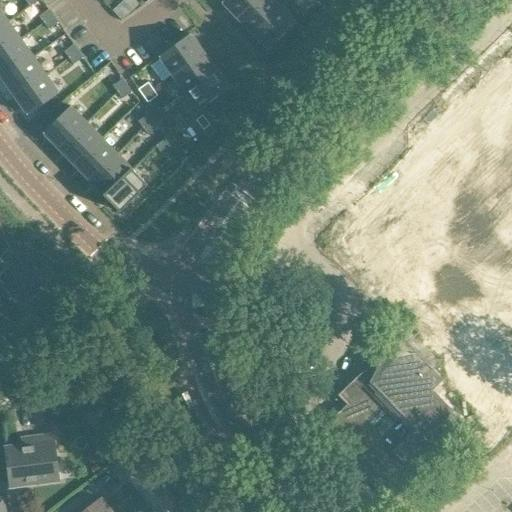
[(223,0),(221,2),(237,18),(255,0),(223,0)]
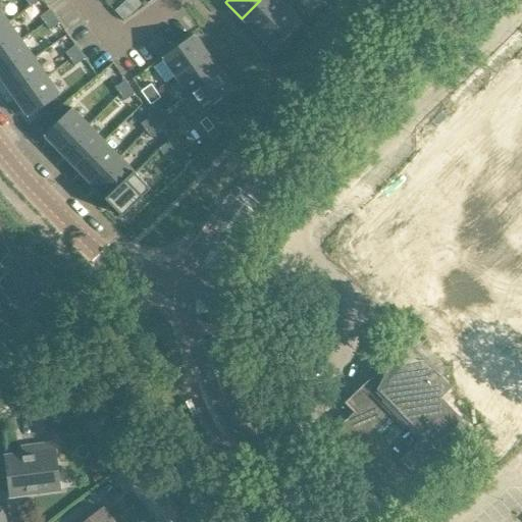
[(277,0),(260,0),(242,18),(257,35),(285,7),(284,6),(277,0)]
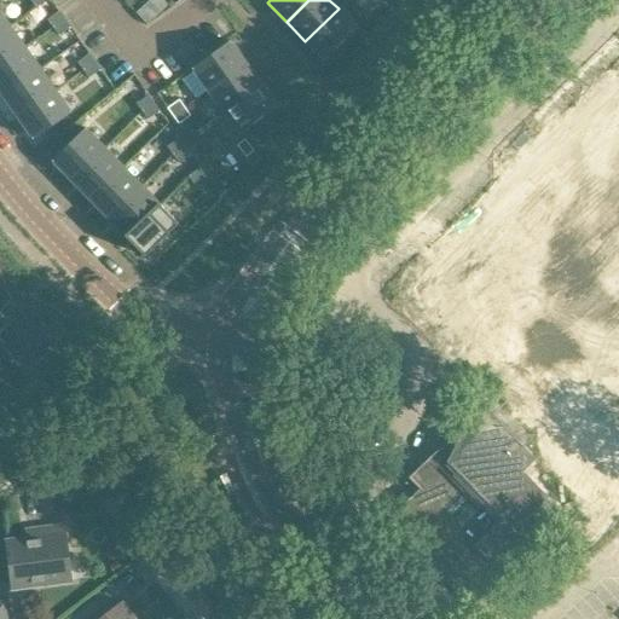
[(148,4),(137,13),(148,24),(158,15),(148,4)]
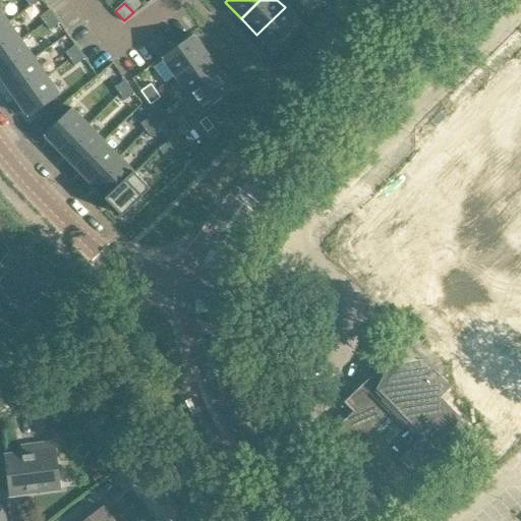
[(285,7),(256,35),(273,51),(304,20),(287,3),(284,6),(285,7)]
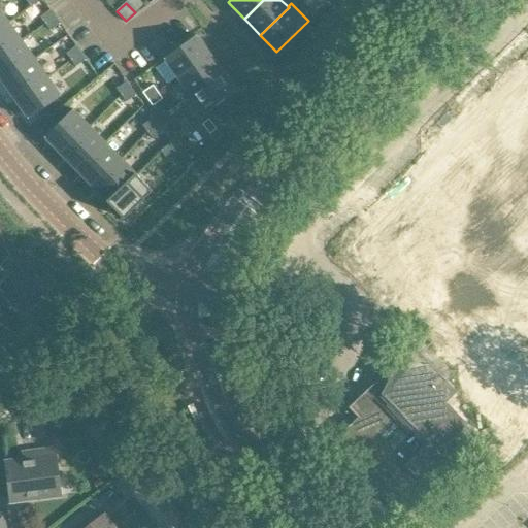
[(51,9),(40,17),(44,24),(55,17),(51,9)]
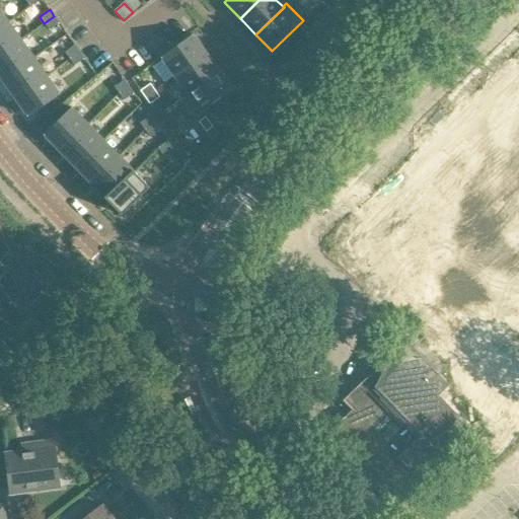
[(0,10),(0,27),(8,21),(0,10)]
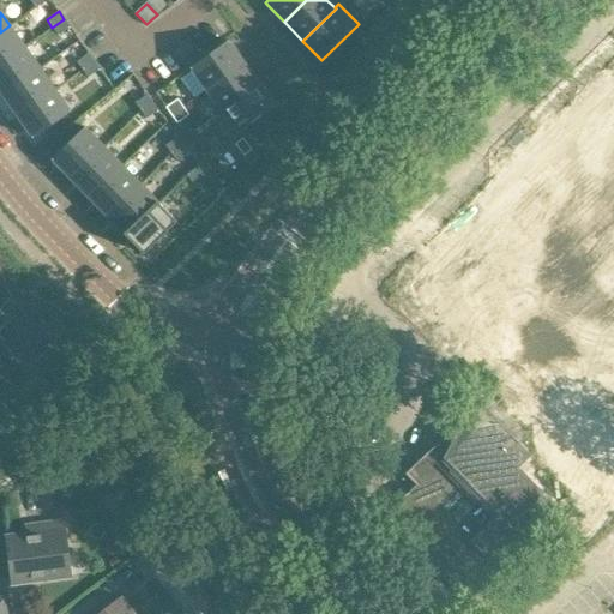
[(64,19),(52,28),(58,35),(70,26),(64,19)]
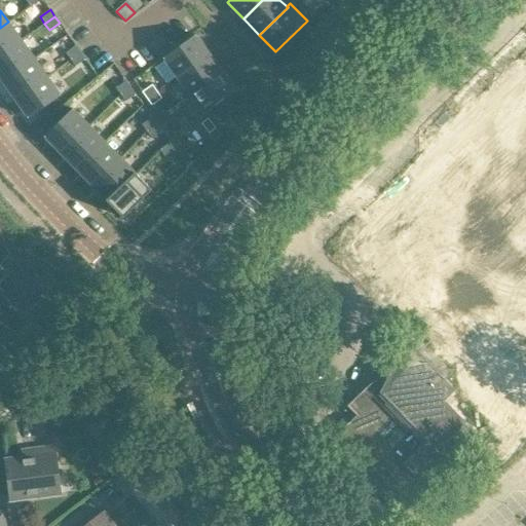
[(8,22),(0,28),(0,54),(22,40),(8,22)]
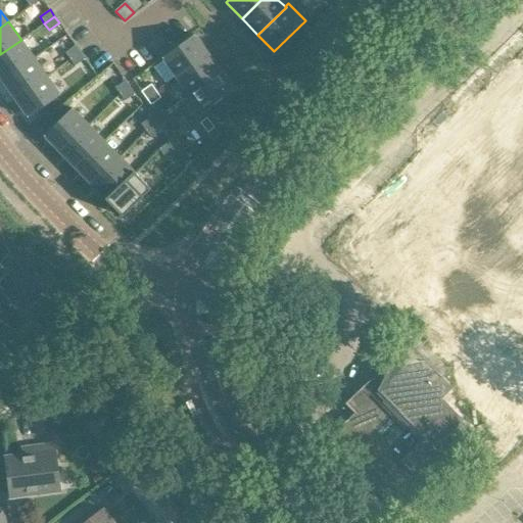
[(194,35),(162,58),(175,76),(207,53),(194,35)]
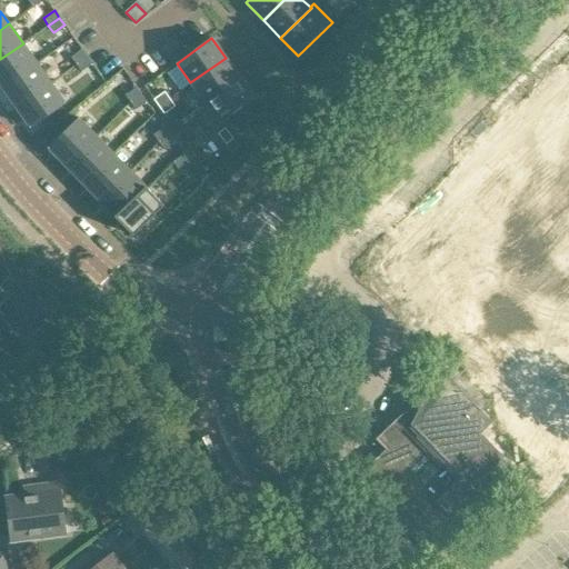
[(23,43),(0,59),(0,85),(2,88),(37,63),(23,43)]
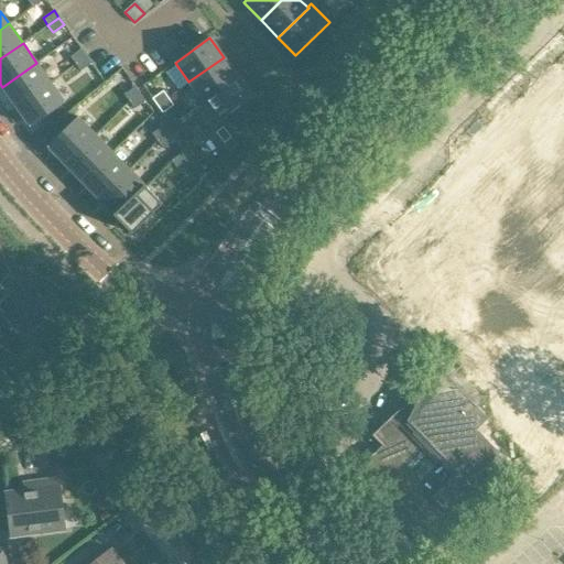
[(82,49),(71,56),(75,64),(86,56),(82,49)]
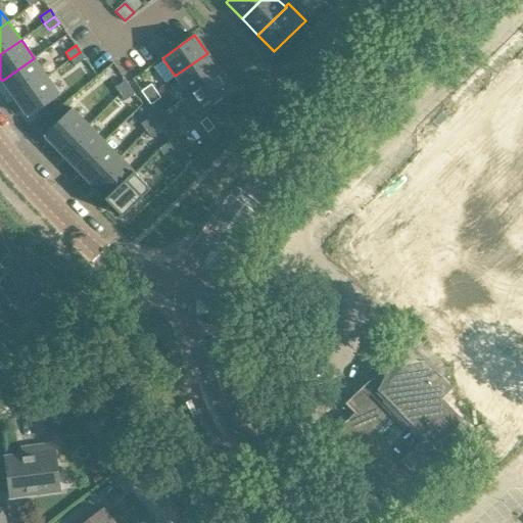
[(80,52),(69,59),(75,66),(85,58),(80,52)]
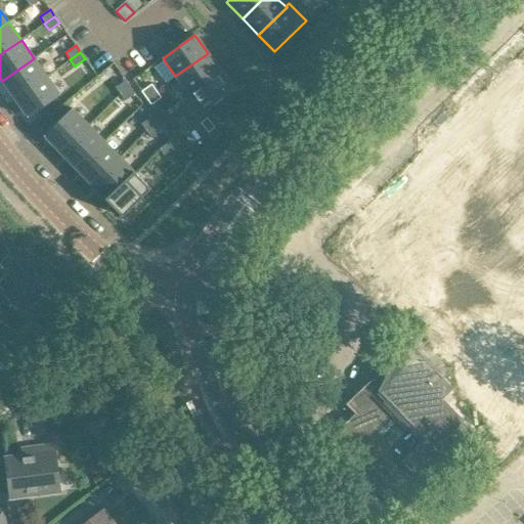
[(208,53),(175,76),(188,94),(221,72),(208,53)]
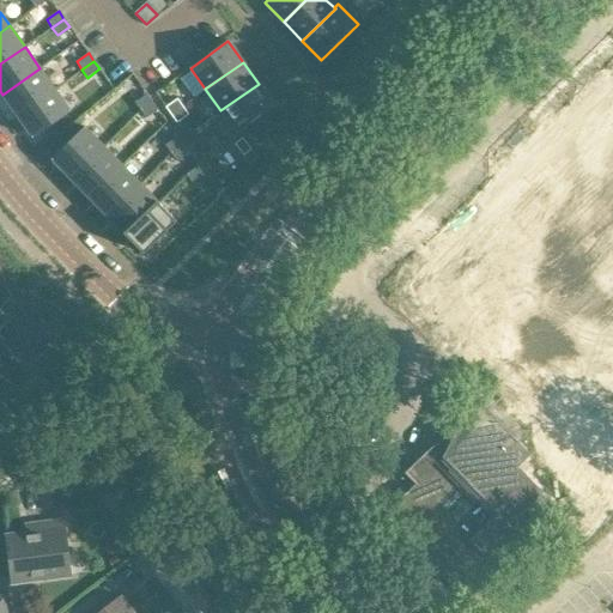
[(40,68),(2,95),(17,116),(55,89),(40,68)]
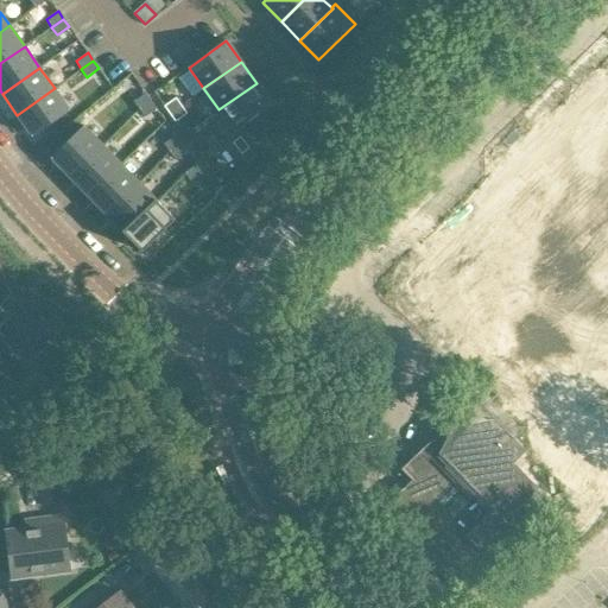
[(219,109),(214,112),(230,135),(272,105),(257,83),(219,109)]
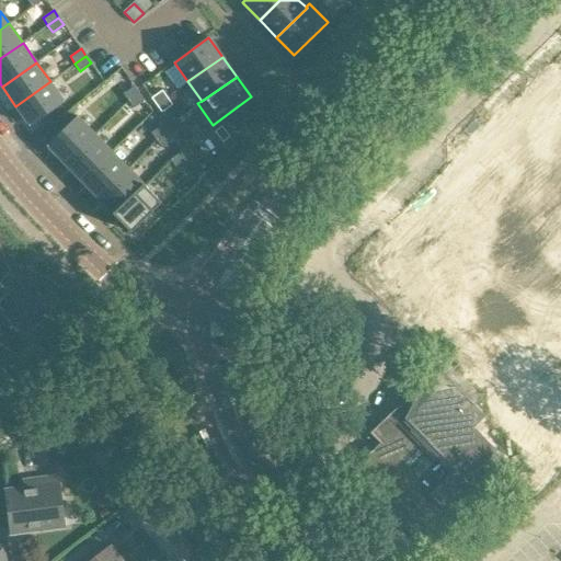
[(50,81),(15,106),(30,126),(65,102),(50,81)]
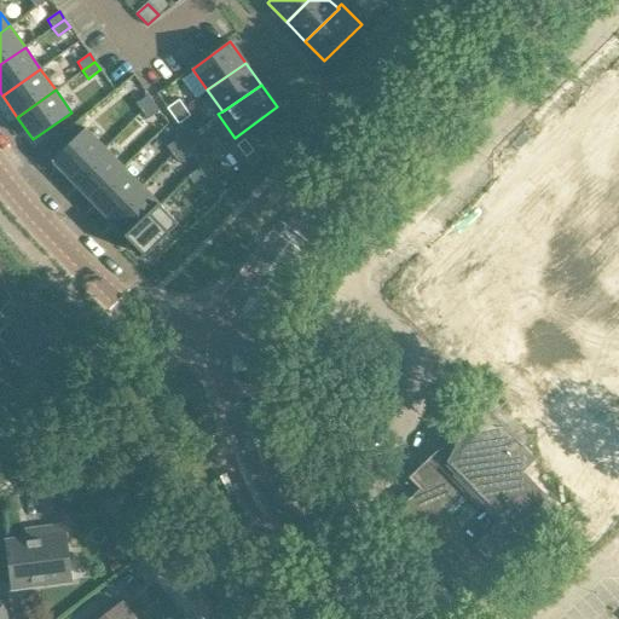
[(149,96),(137,104),(142,111),(154,103),(149,96)]
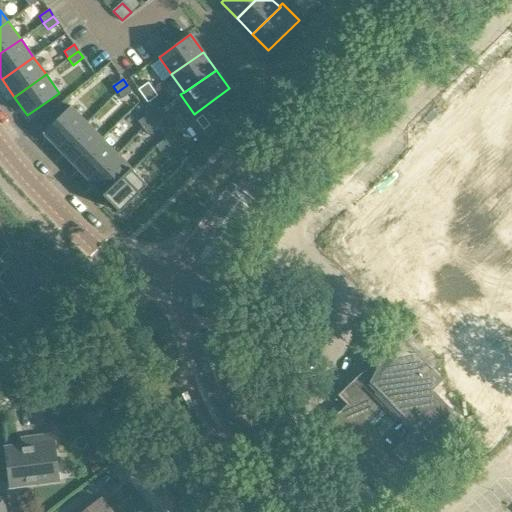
[(148,82),(138,89),(143,96),(153,89),(148,82)]
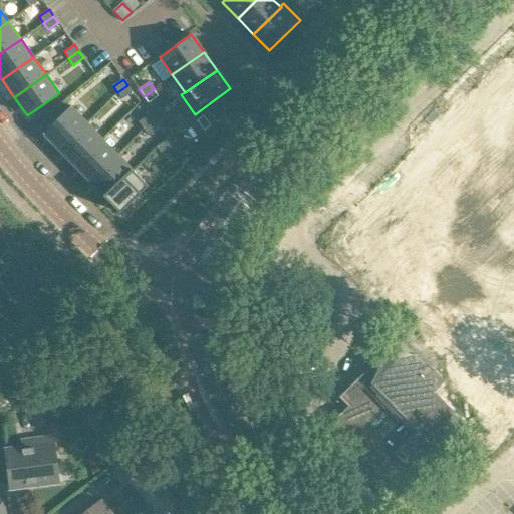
[(127,85),(117,92),(122,99),(133,92),(127,85)]
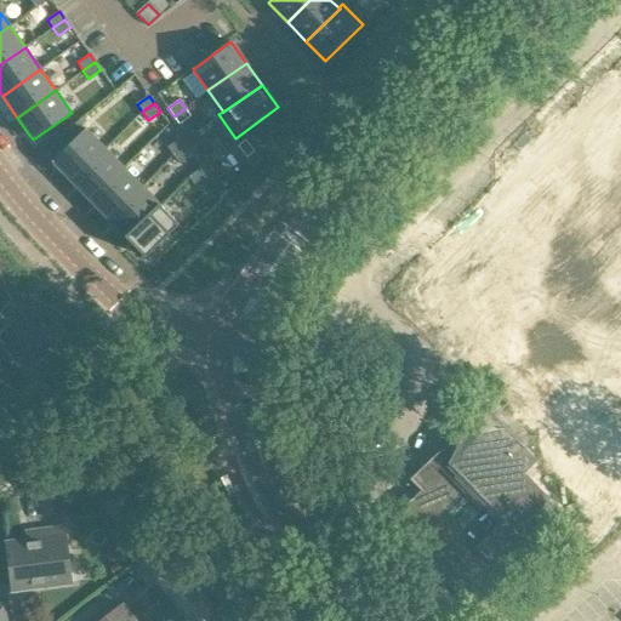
[(186,108),(174,117),(178,125),(191,117),(186,108)]
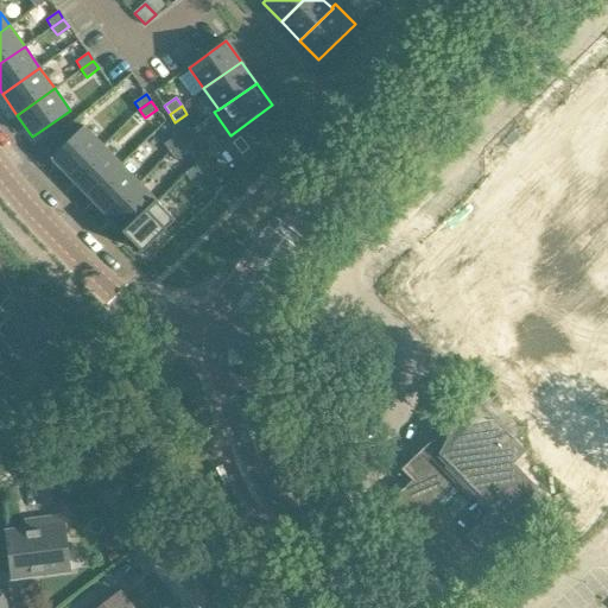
[(83,126),(51,158),(70,177),(102,145),(83,126)]
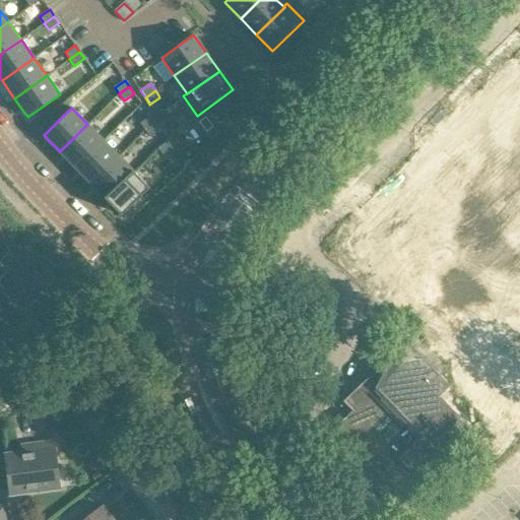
[(150,116),(140,123),(145,130),(154,123),(150,116)]
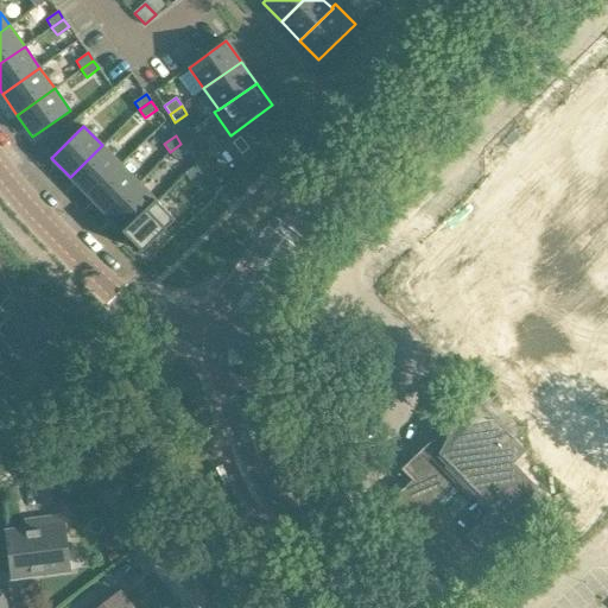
[(240,137),(233,143),(241,154),(249,149),(240,137)]
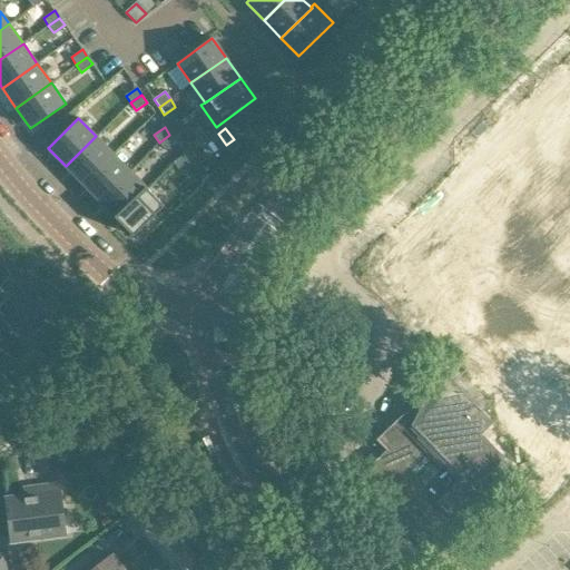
[(169,135),(159,143),(164,149),(175,141),(169,135)]
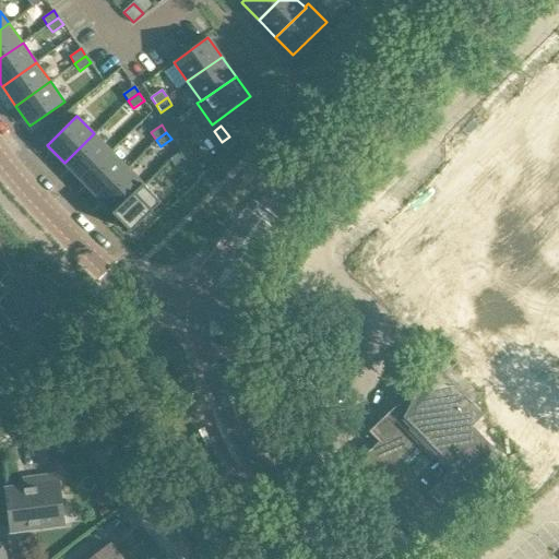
[(94,133),(64,163),(81,180),(110,151),(94,133)]
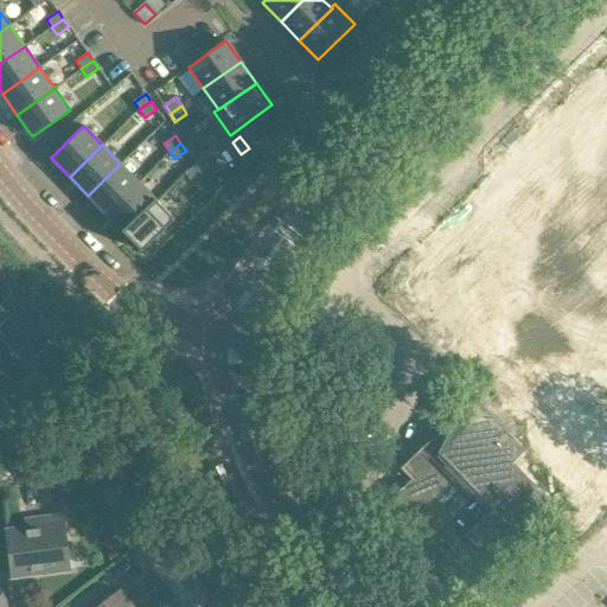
[(120,164),(88,196),(106,213),(138,181),(120,164)]
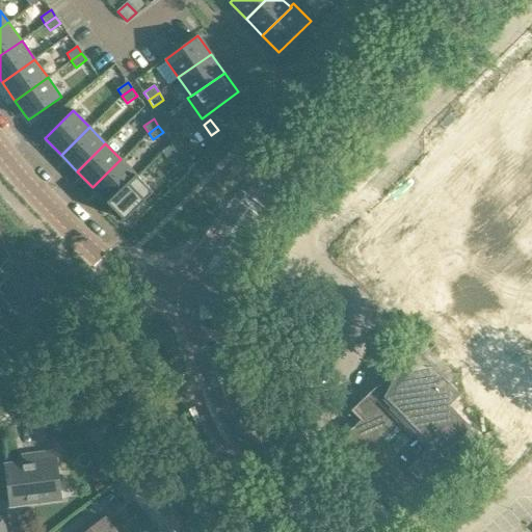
[(171,143),(161,151),(166,158),(177,151),(171,143)]
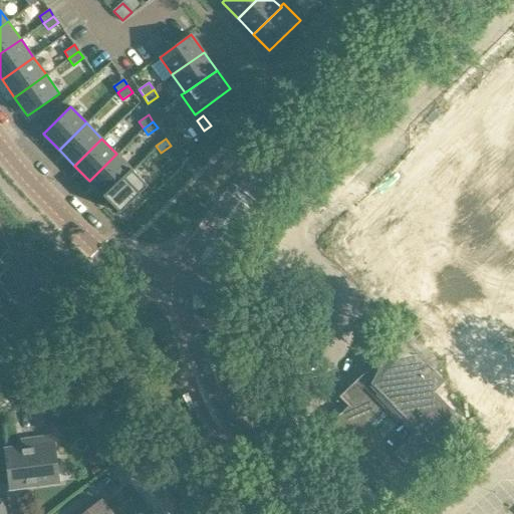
[(116,154),(89,181),(104,197),(132,170),(116,154)]
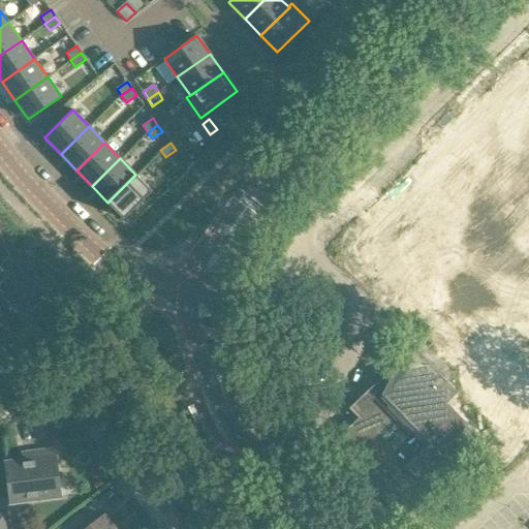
[(135,175),(107,203),(120,215),(124,219),(152,191),(149,187),(135,175)]
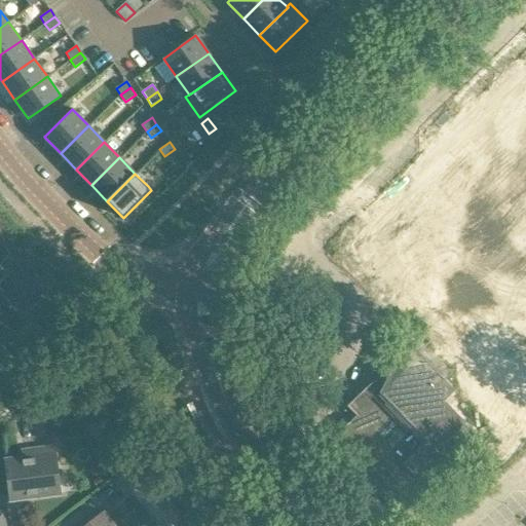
[(355,415),(330,441),(391,504),(392,505),(393,505),(395,506),(396,506),(397,506),(399,506),(400,505),(401,505),(402,504),(422,485),(429,478),(452,455),(456,452),(462,445),(468,440),(475,434),(464,423),(465,422),(464,420),(463,422),(443,402),(450,395),(454,390),(454,389),(451,386),(445,380),(444,379),(441,376),(429,365),(407,341),(406,342),(388,363),(389,364),(360,392),(354,398),(346,406),(355,415)]
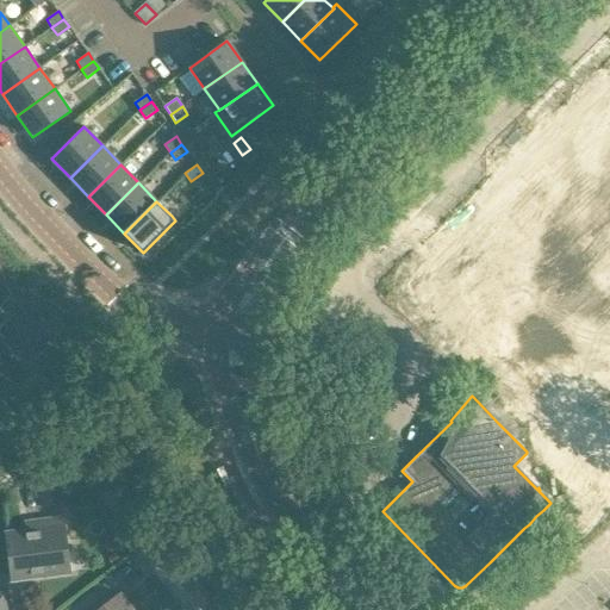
[(29,531),(7,534),(13,579),(69,572),(62,520),(37,522),(39,535),(29,536),(29,531)]
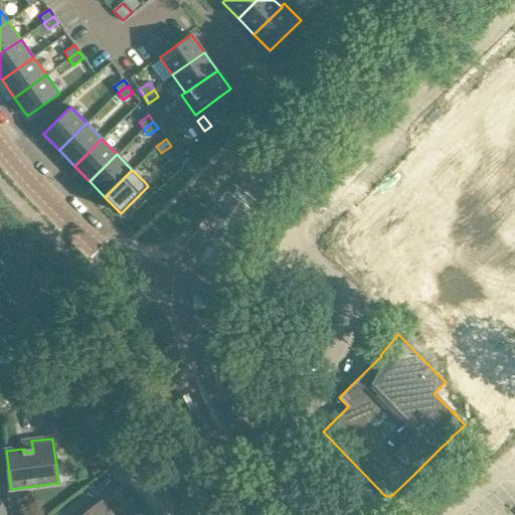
[(111,514),(101,501),(82,514),(111,514)]
